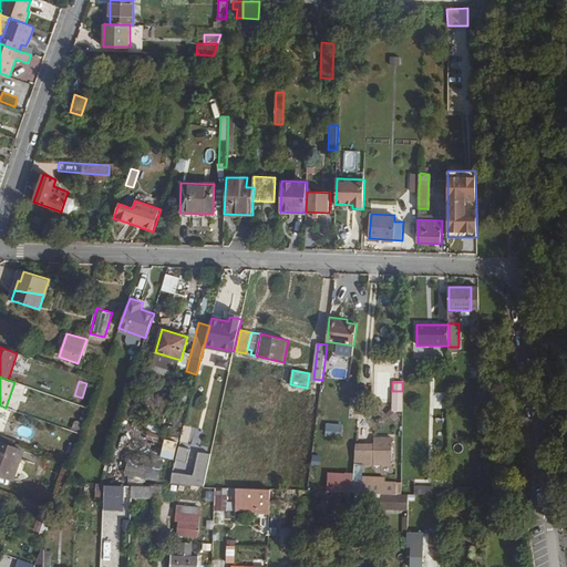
[(176,411),(184,413),(188,397),(179,394),(176,411)]
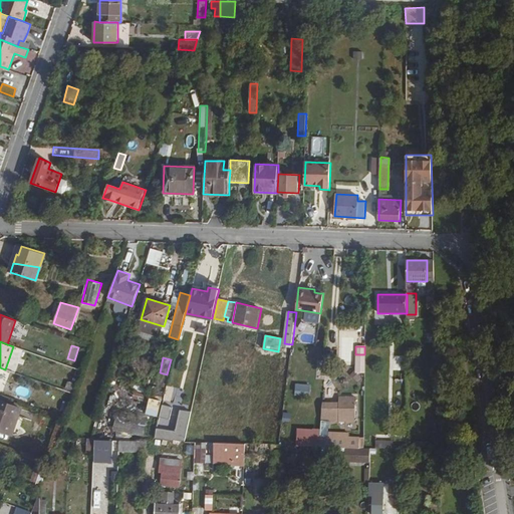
[(294,383),(294,395),(309,396),(310,383),(294,383)]
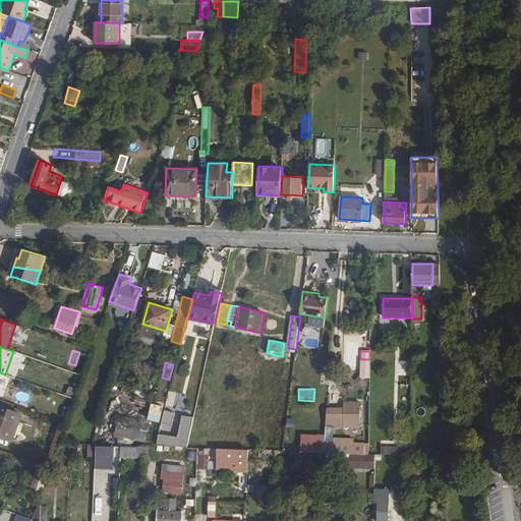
[(165,406),(175,407),(177,392),(167,391),(165,406)]
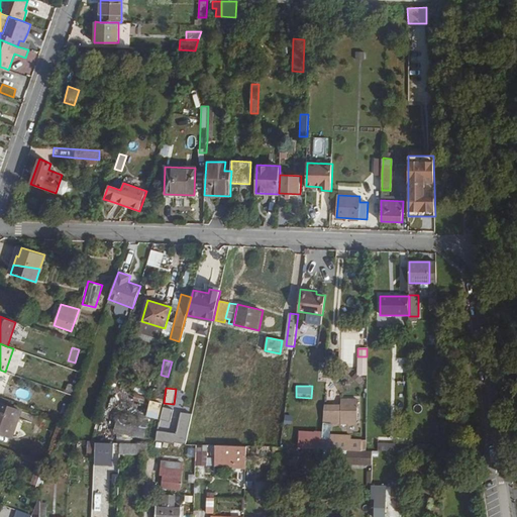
[(123,390),(121,396),(132,400),(134,394),(123,390)]
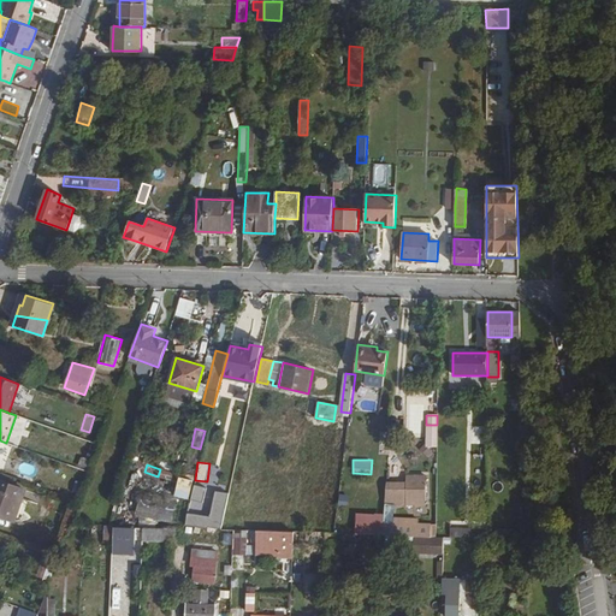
[(160,471),(159,478),(170,480),(172,473),(160,471)]
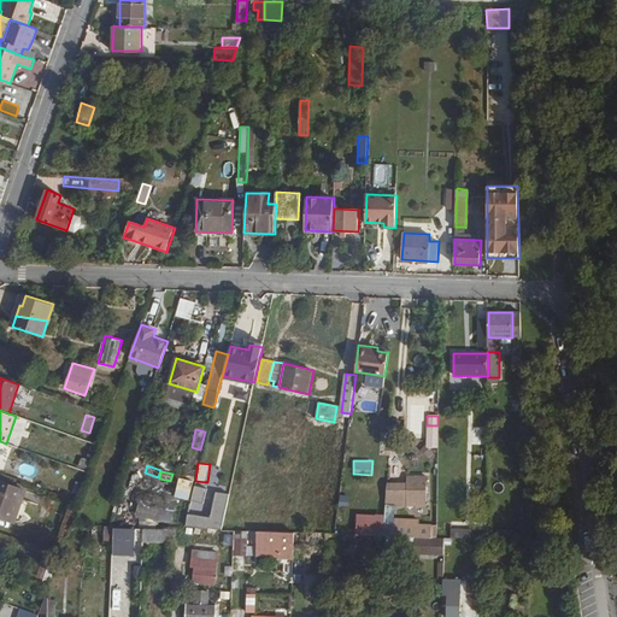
[(100,475),(100,487),(110,487),(109,475),(100,475)]
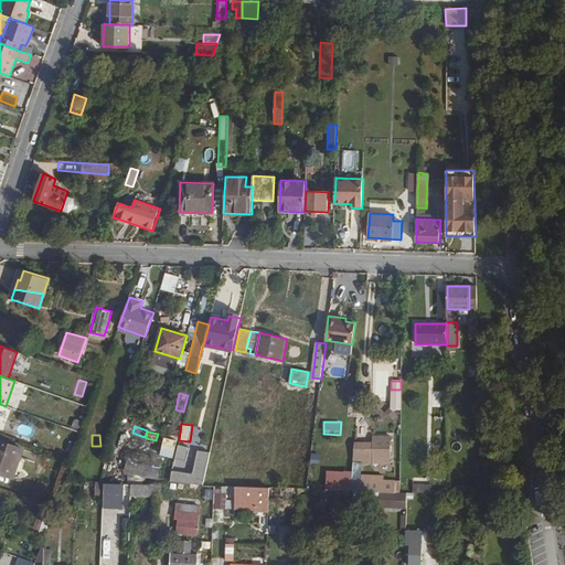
[(173,458),(178,440),(164,437),(160,455),(173,458)]
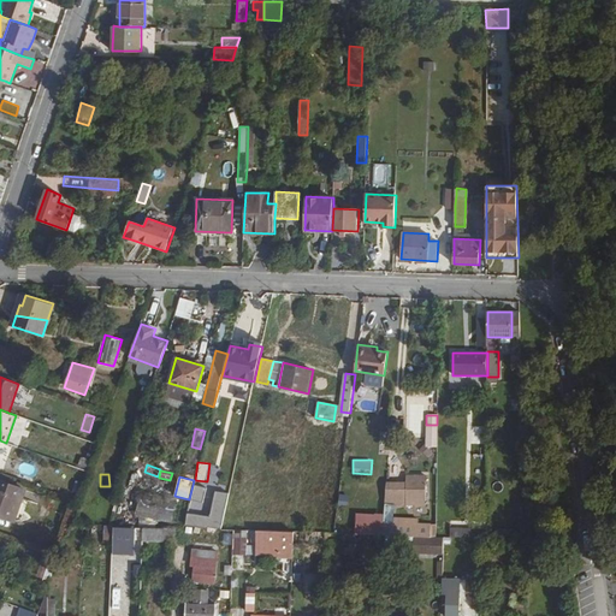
[(408,483),(389,483),(388,503),(425,504),(426,477),(408,477),(408,483)]
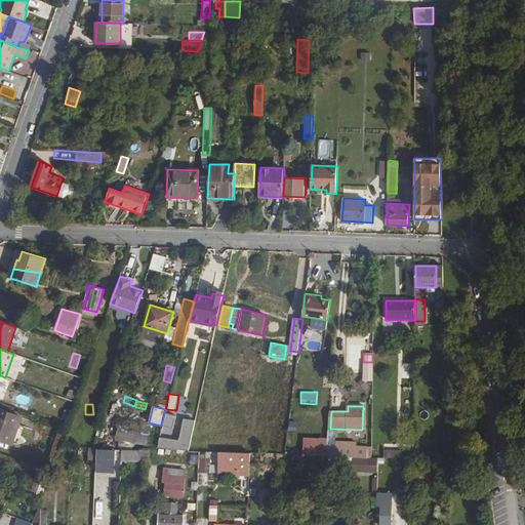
[(0,439),(12,444),(22,417),(0,410),(0,439)]
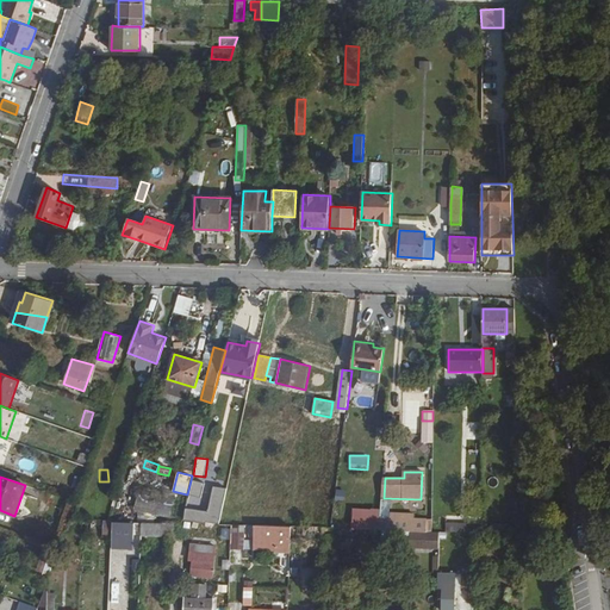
[(193,480),(190,495),(201,498),(205,484),(193,480)]
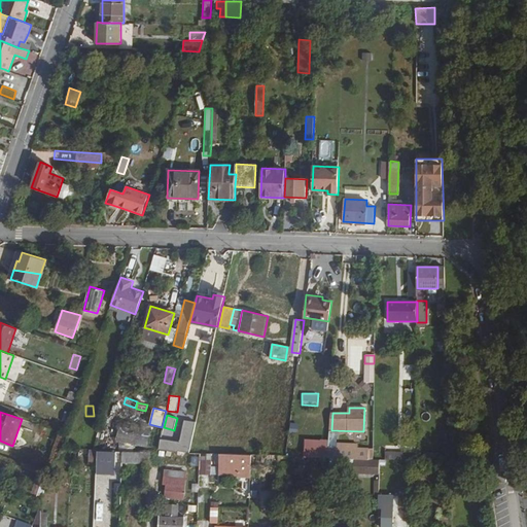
[(121,420),(115,442),(119,443),(118,450),(133,451),(134,445),(148,446),(151,425),(121,420)]
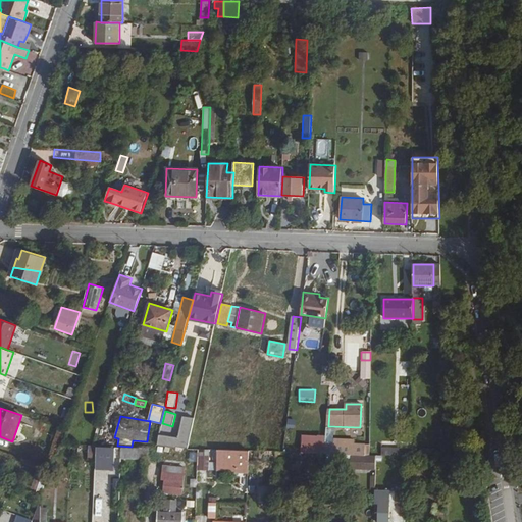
[(189,448),(195,419),(184,417),(178,438),(159,435),(157,446),(176,449),(176,447),(189,448)]
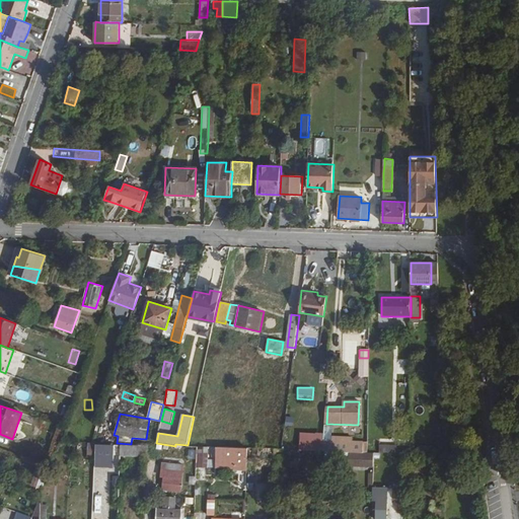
[(364,452),(364,442),(323,441),(323,451),(349,452),(364,452)]
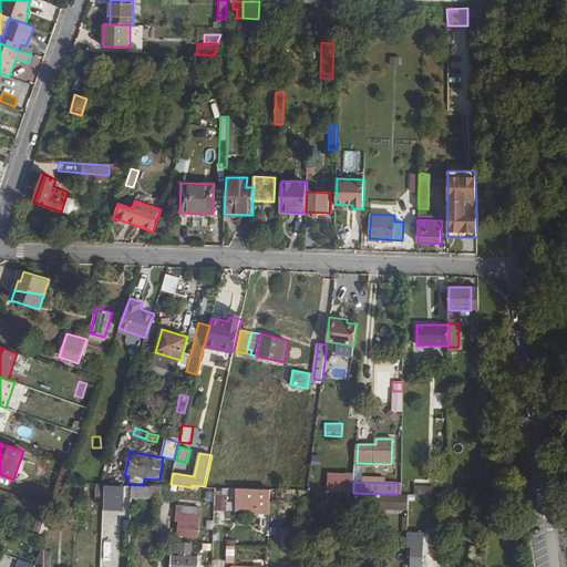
[(95,500),(103,501),(104,492),(104,484),(95,483),(83,483),(78,483),(76,485),(96,486),(95,500)]
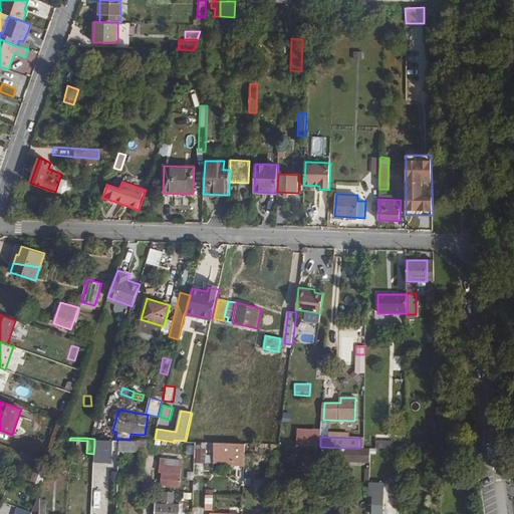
[(145,453),(145,442),(119,441),(119,452),(145,453)]
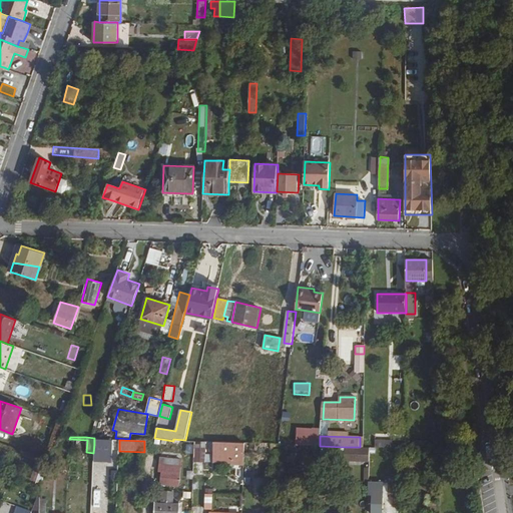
[(406,441),(376,440),(375,448),(406,448),(406,441)]
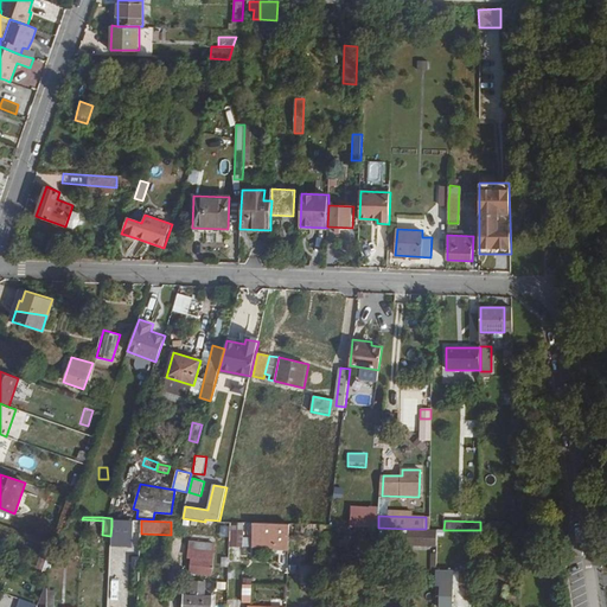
[(253,535),(253,545),(273,545),(273,548),(289,549),(289,524),(253,523),(253,535)]
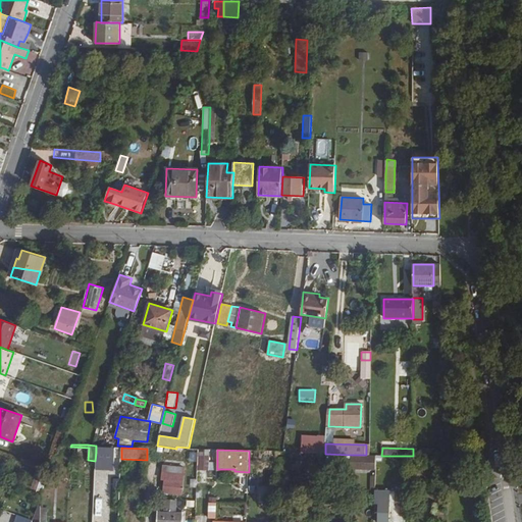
[(200,452),(199,470),(209,470),(210,452),(200,452)]
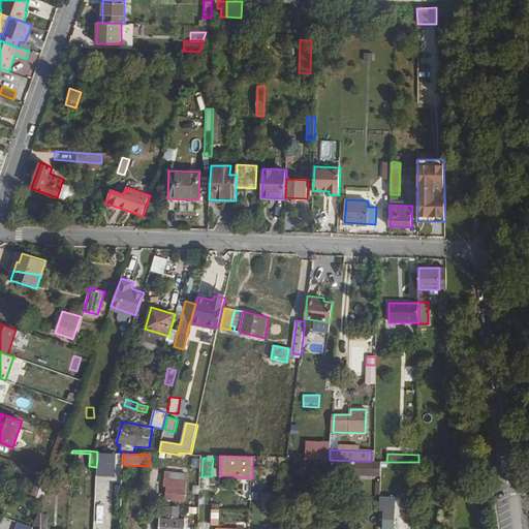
[(97,459),(96,467),(96,475),(112,476),(112,459),(97,459)]
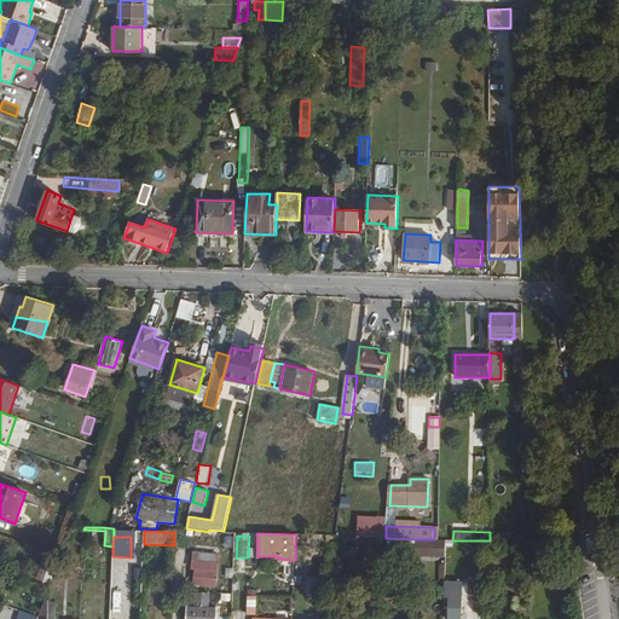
[(362,537),(362,551),(372,551),(374,538),(362,537)]
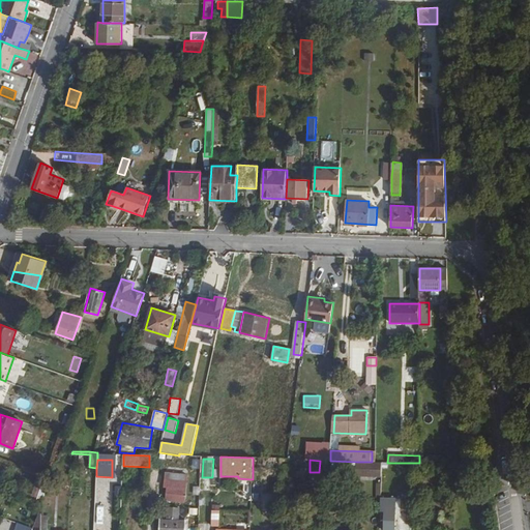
[(356,475),(382,476),(382,463),(372,462),(356,462),(356,475)]
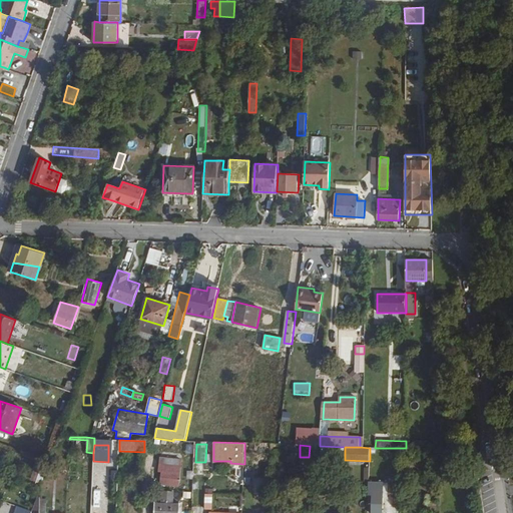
[(376,448),(370,448),(370,461),(369,468),(369,481),(382,482),(382,479),(377,479),(377,470),(375,470),(375,456),(376,456),(376,448)]
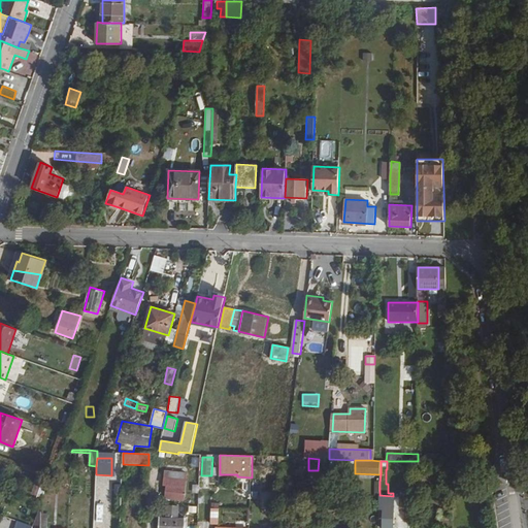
[(188,473),(165,470),(163,498),(185,500),(188,473)]
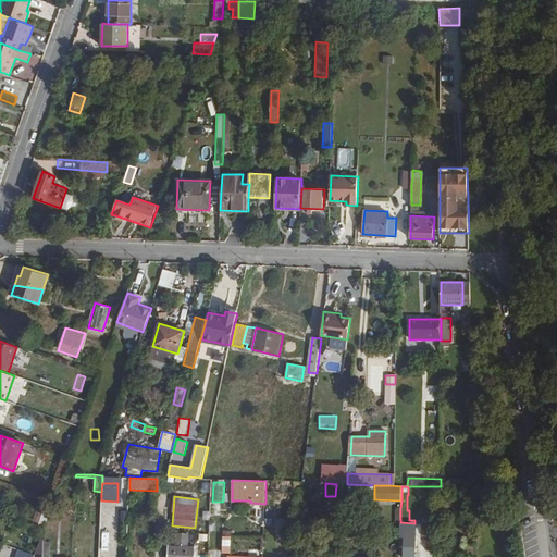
[(400,522),(400,523),(400,537),(404,537),(403,556),(416,556),(417,523),(415,523),(400,522)]
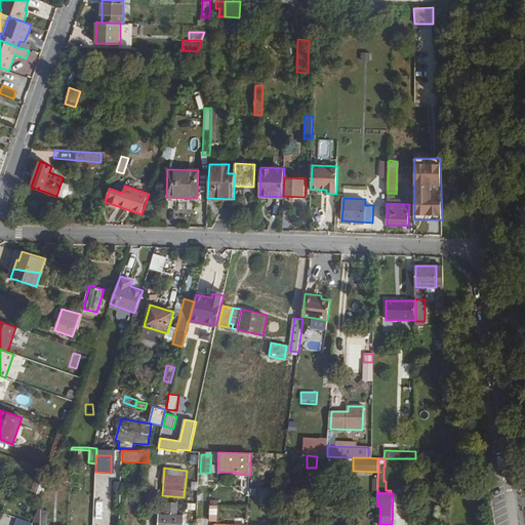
[(166,502),(165,514),(159,514),(158,524),(184,524),(185,515),(178,515),(178,502),(166,502)]
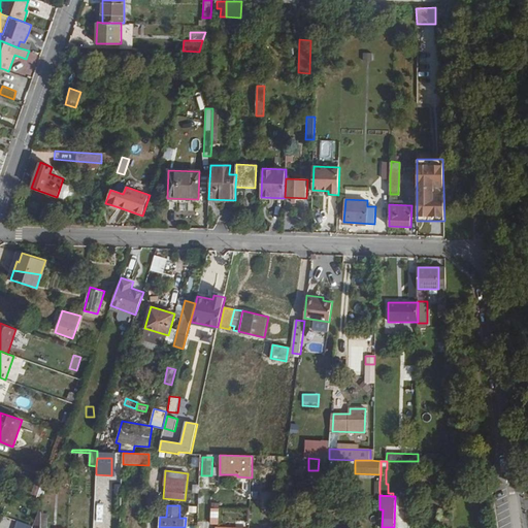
[(451,523),(451,509),(439,509),(437,527),(450,527),(452,523),(451,523)]
